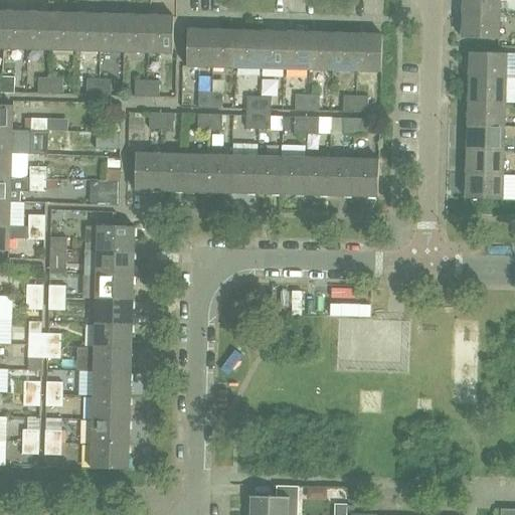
[(501,0),(463,0),(464,14),(501,15),(501,0)]
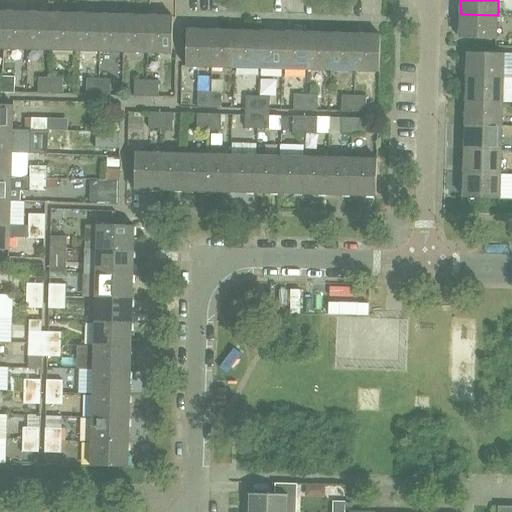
[(29,12),(4,11),(3,48),(27,49),(29,12)]
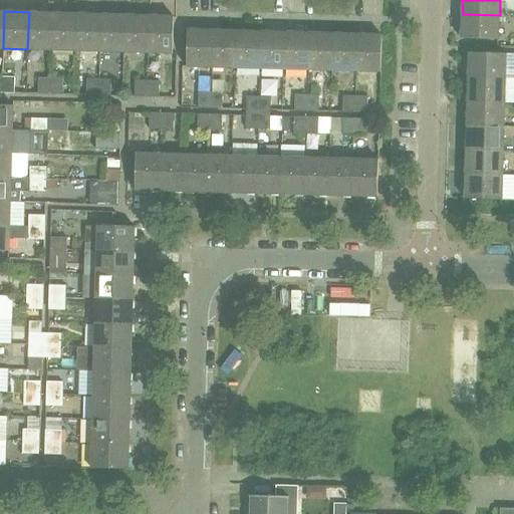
[(53,13),(29,12),(27,49),(52,49),(53,13)]
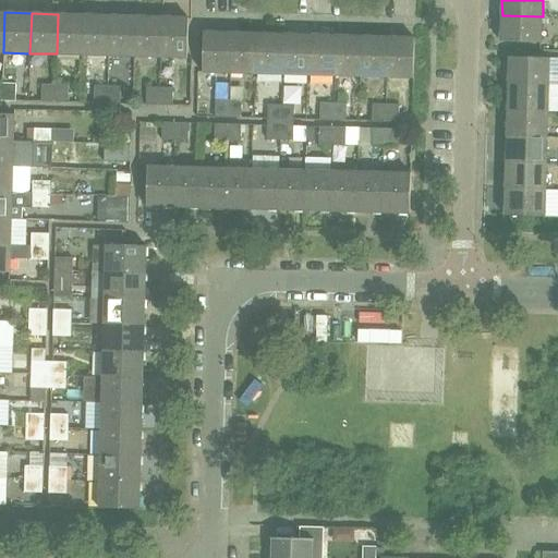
[(84,14),(58,14),(57,53),(83,55),(84,14)]
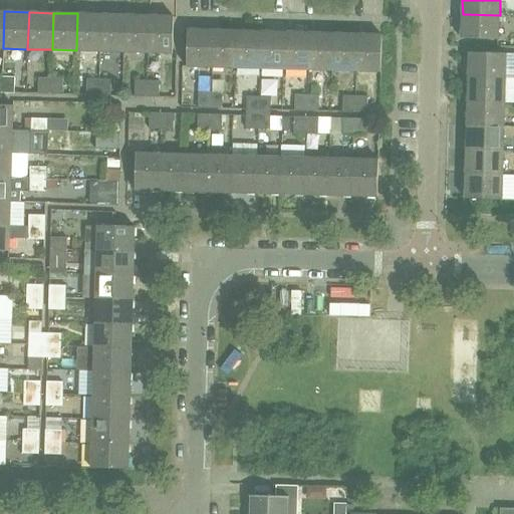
[(101,14),(77,13),(76,50),(100,51),(101,14)]
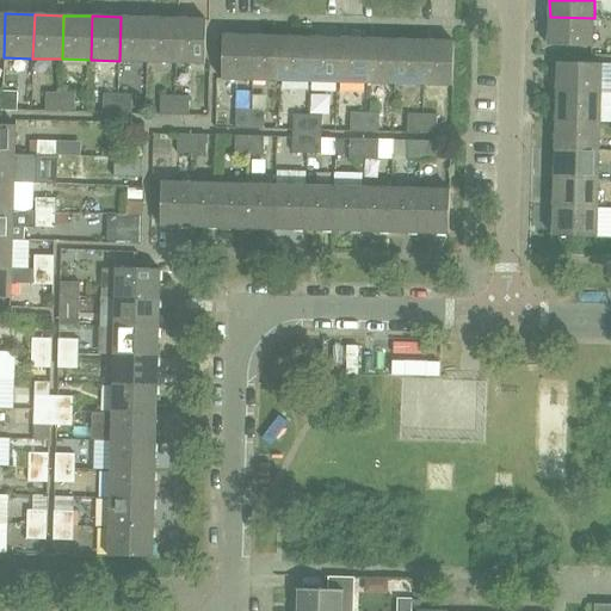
[(149,18),(121,17),(119,61),(148,62),(149,18)]
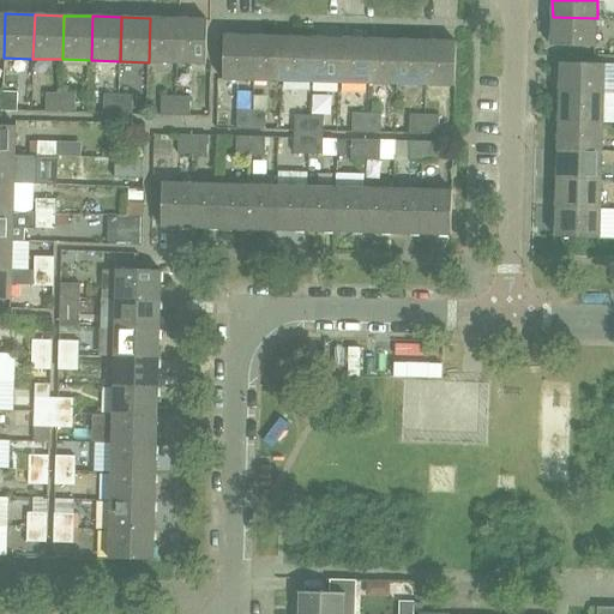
[(596,47),(597,18),(553,17),(552,46),(596,47)]
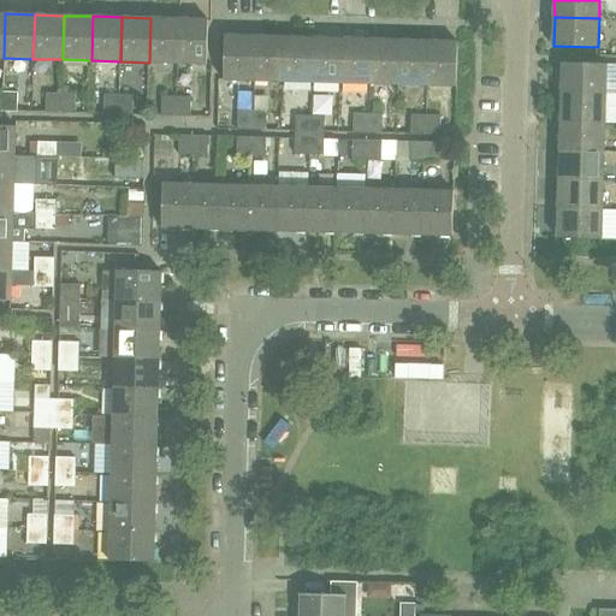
[(149,63),(178,63),(179,19),(150,18),(149,63)]
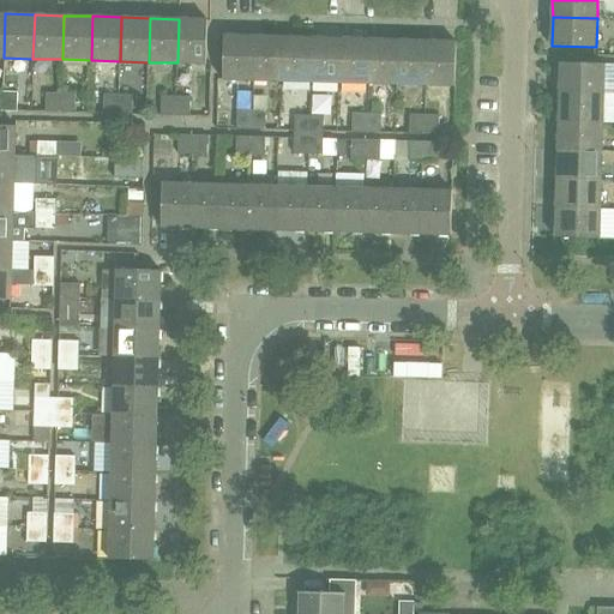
[(208,19),(179,19),(178,62),(206,64),(208,19)]
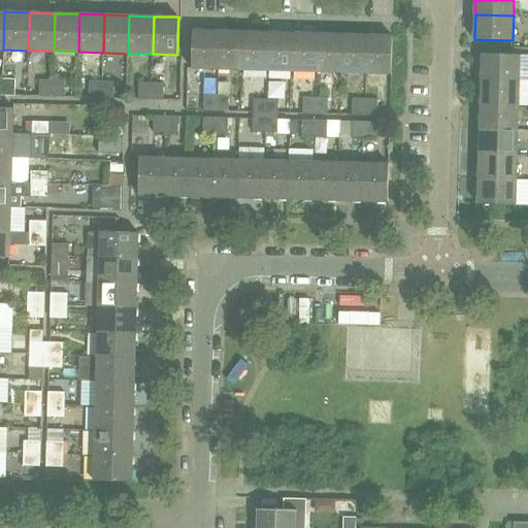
[(193,68),(219,69),(221,31),(194,30),(193,68)]
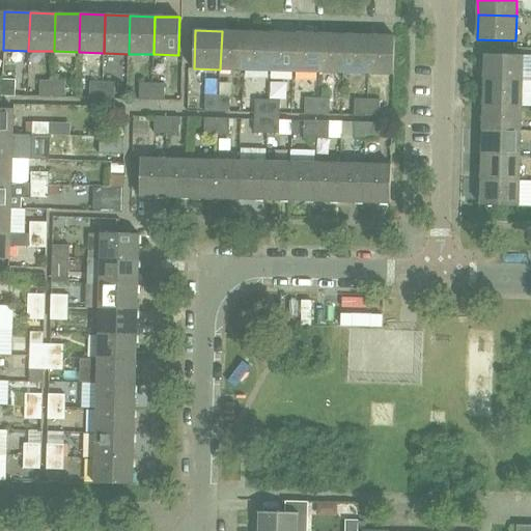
[(247,32),(222,31),(220,70),(246,70),(247,32)]
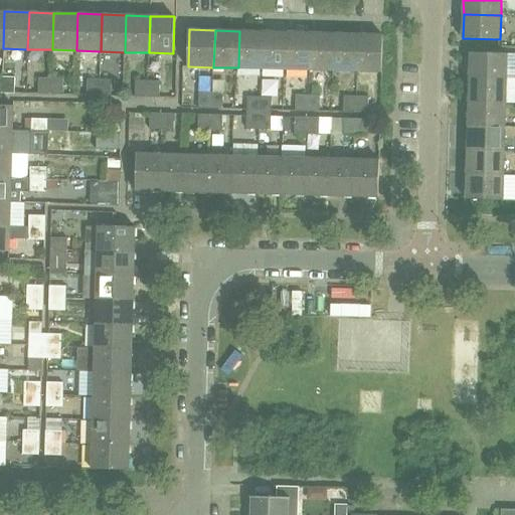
[(238,67),(261,68),(262,31),(239,31),(238,67)]
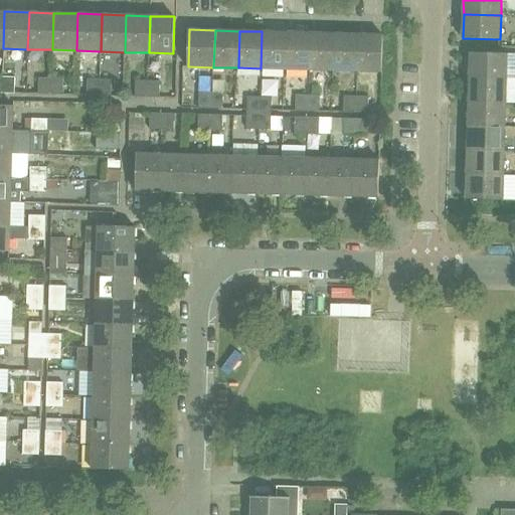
[(287,32),(262,31),(261,68),(285,69),(287,32)]
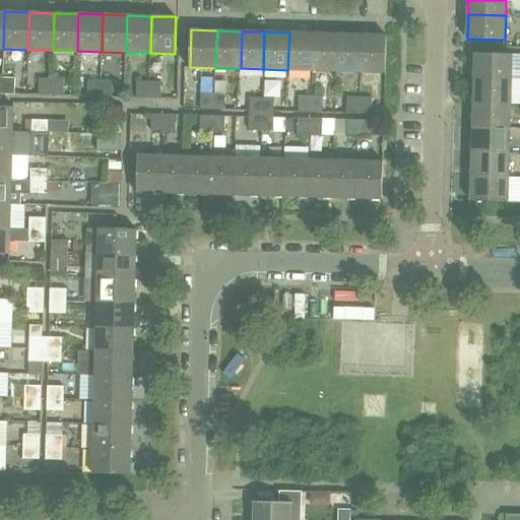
[(313,70),(314,34),(289,33),(287,70),(313,70)]
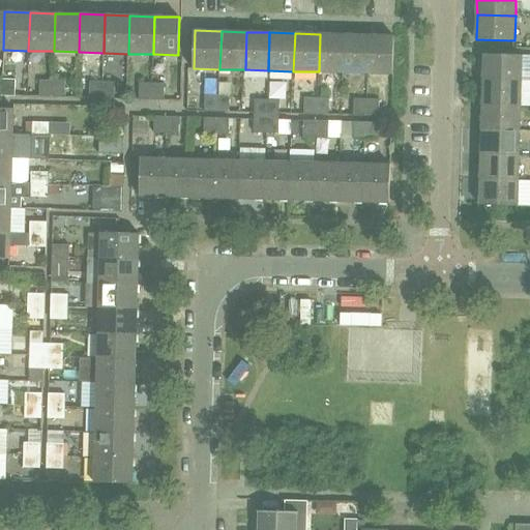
[(345,34),(320,34),(319,71),(344,72),(345,34)]
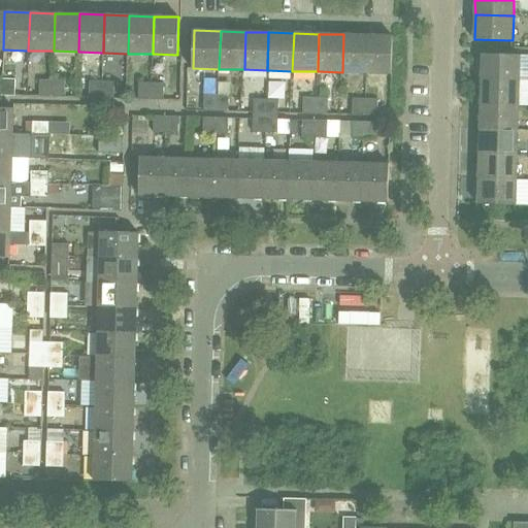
[(343,34),(342,72),(367,73),(368,35),(343,34)]
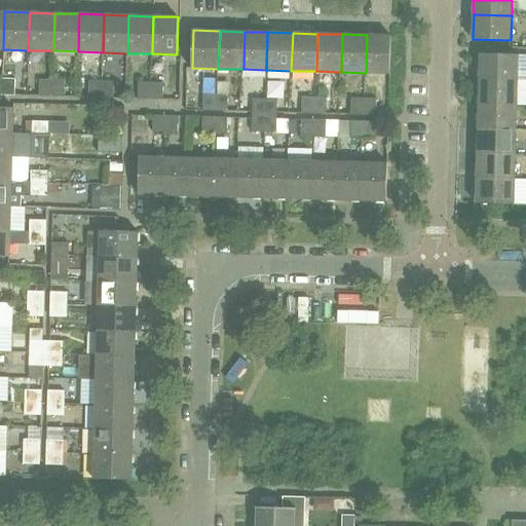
[(390,36),(367,35),(366,73),(389,74),(390,36)]
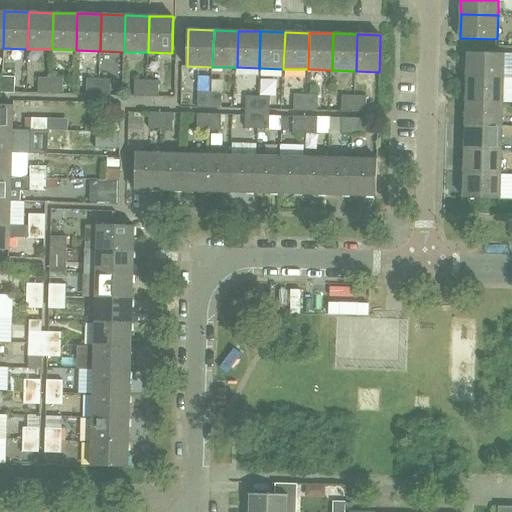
[(467,78),(504,79),(504,54),(467,53),(467,78)]
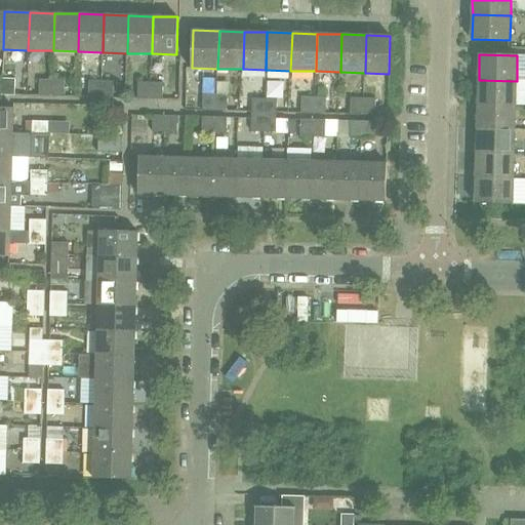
[(3,78),(2,94),(14,95),(15,79),(3,78)]
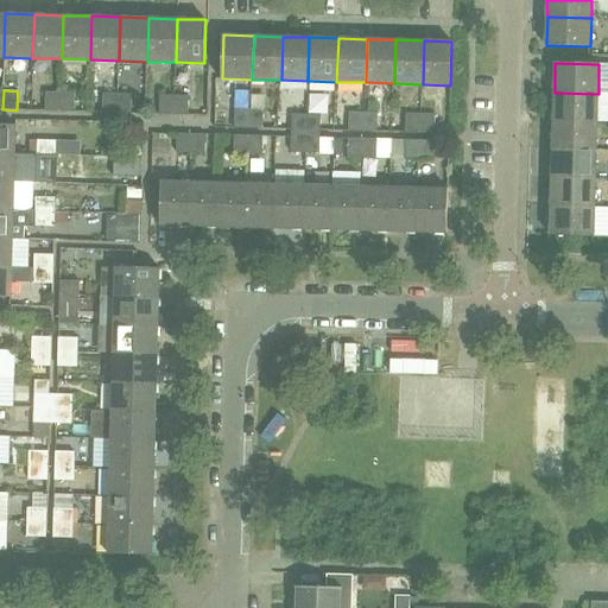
[(59,112),(61,92),(45,92),(45,111),(59,112)]
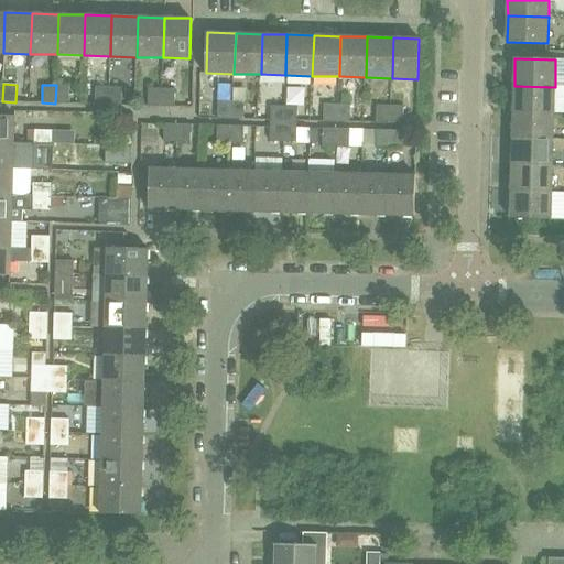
[(69,86),(56,85),(55,104),(68,104),(69,86)]
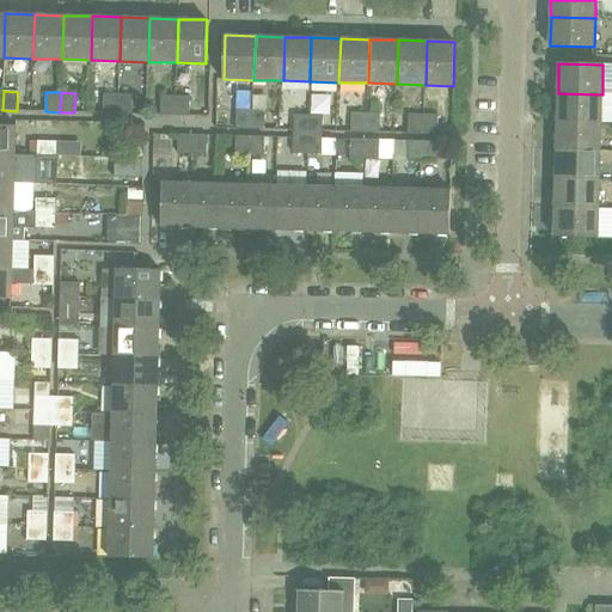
[(104,93),(103,114),(117,114),(118,95),(104,93)]
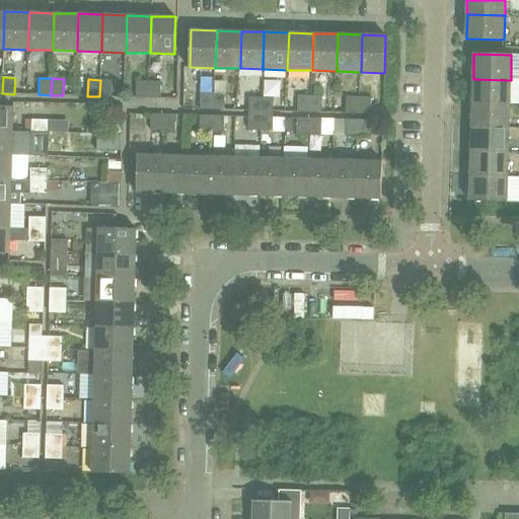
[(510,104),(511,80),(473,79),(472,103),(510,104)]
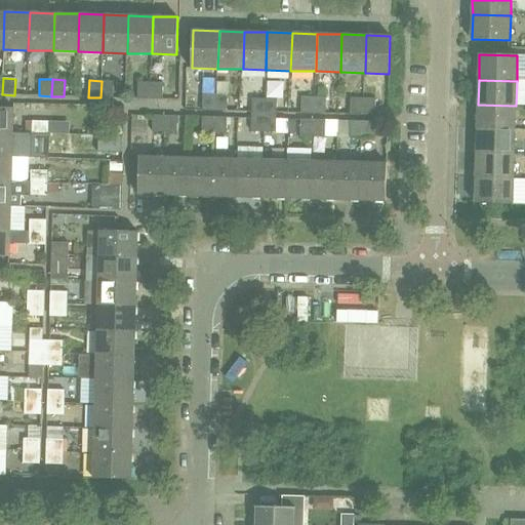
[(114,81),(102,81),(101,97),(113,97),(114,81)]
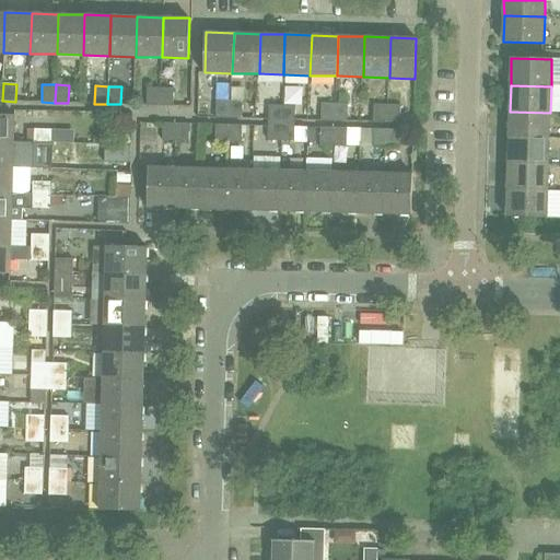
[(148,105),(161,105),(161,88),(148,88),(148,105)]
